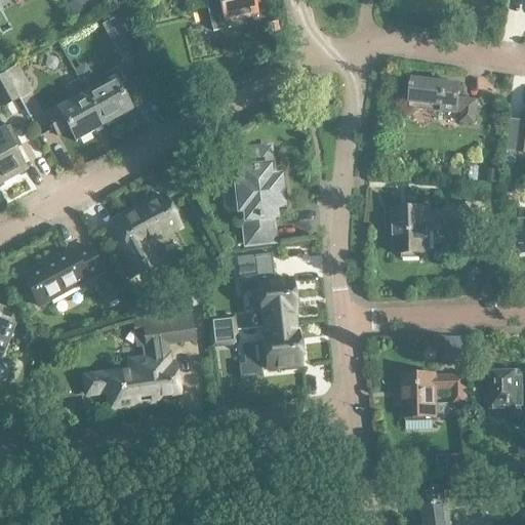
[(205,0),(212,32),(242,26),(240,16),(256,12),(253,0),(205,0)]
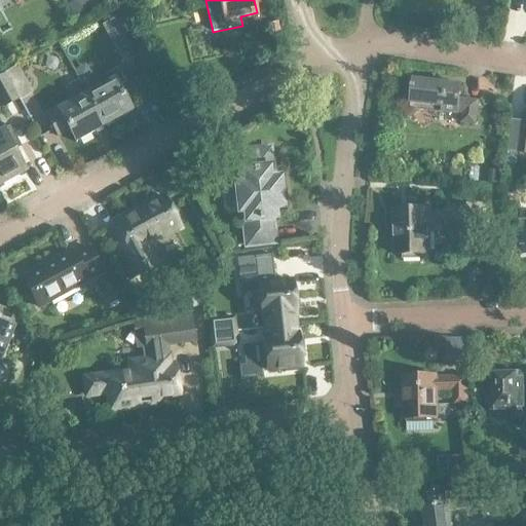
[(113,17),(102,24),(112,43),(124,37),(113,17)]
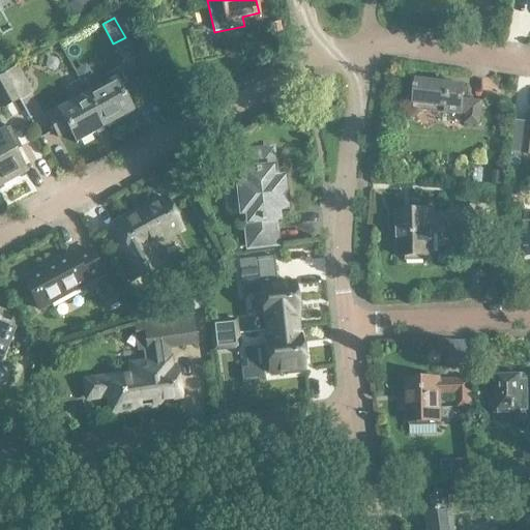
[(278,23),(270,25),(272,34),(281,32),(278,23)]
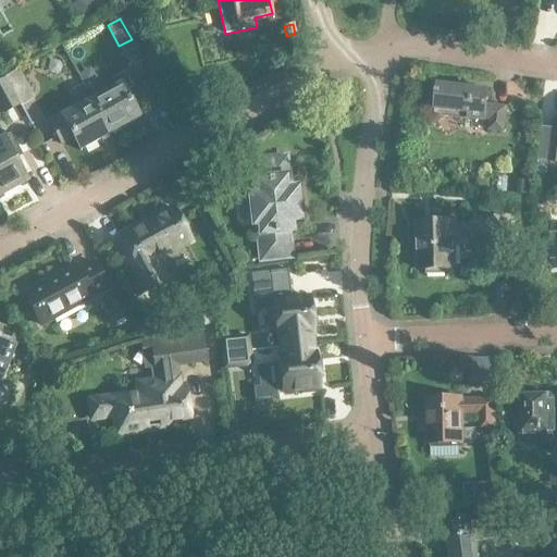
[(20,104),(34,98),(17,67),(3,76),(19,103),(20,104)]
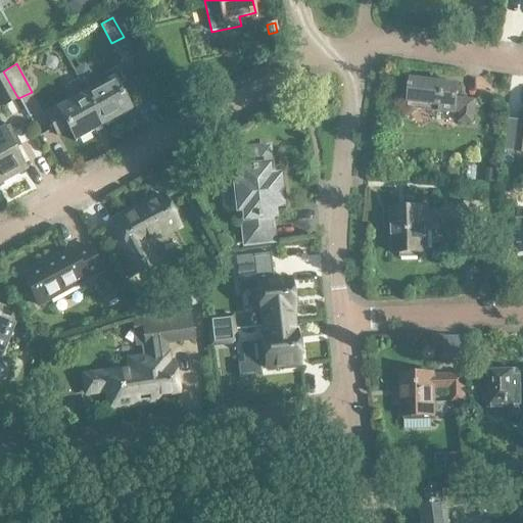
[(96,79),(99,86),(86,93),(104,125),(130,110),(115,85),(125,81),(114,68),(96,79)]
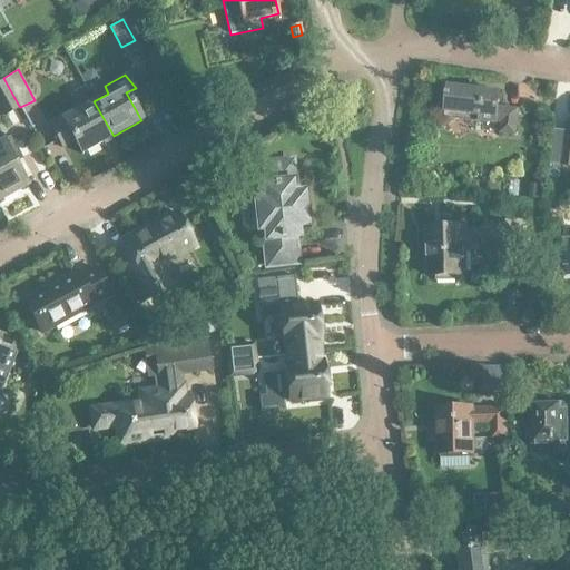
[(3,78),(0,79),(0,108),(3,115),(6,114),(19,106),(3,78)]
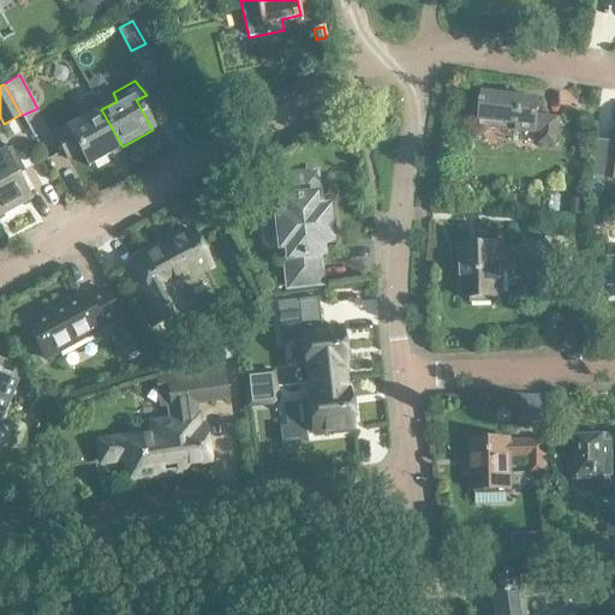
[(81,153),(88,166),(123,147),(101,109),(91,93),(78,101),(88,117),(54,135),(67,160),(81,153)]
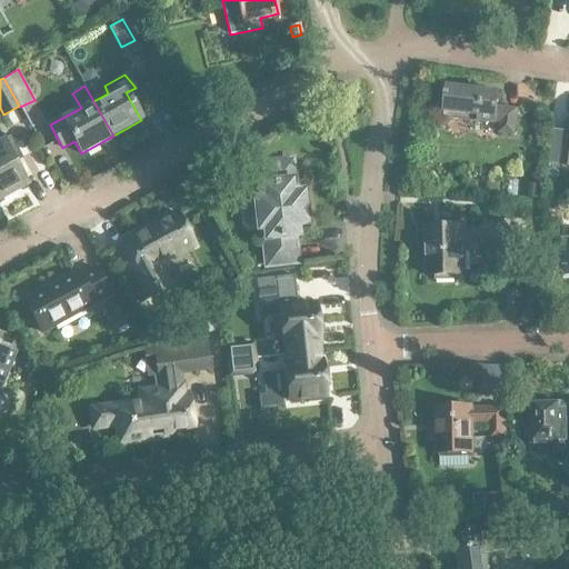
[(497,108),(499,93),(448,88),(445,118),(495,123),(495,122),(501,123),(499,133),(515,136),(518,110),(497,108)]
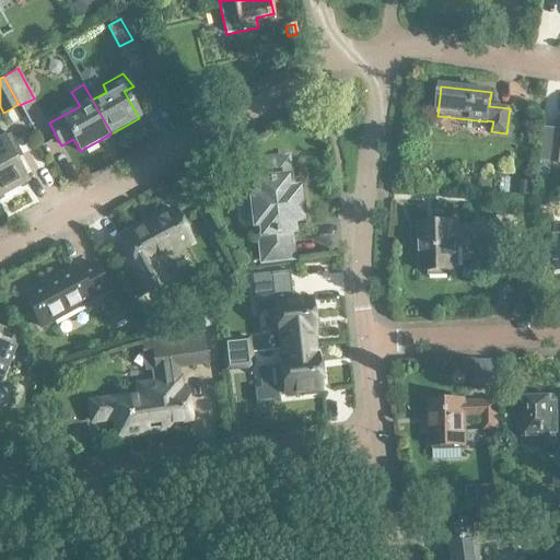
[(0,195),(26,181),(6,143),(0,146),(0,195)]
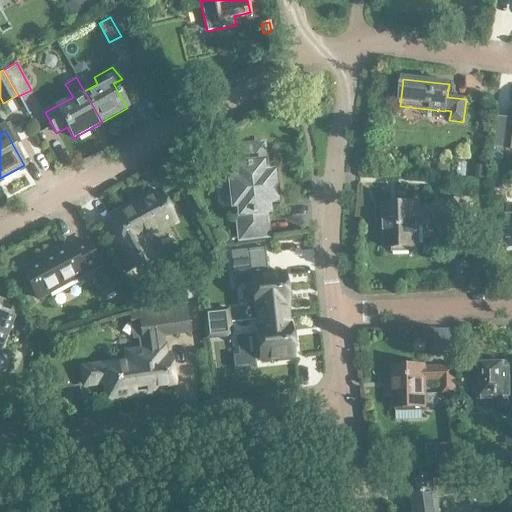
[(268,212),(267,202),(276,201),(272,173),(265,173),(262,145),(229,148),(232,177),(229,178),(232,206),(236,206),(239,239),(267,236),(265,220),(263,220),(262,213),(268,212)]
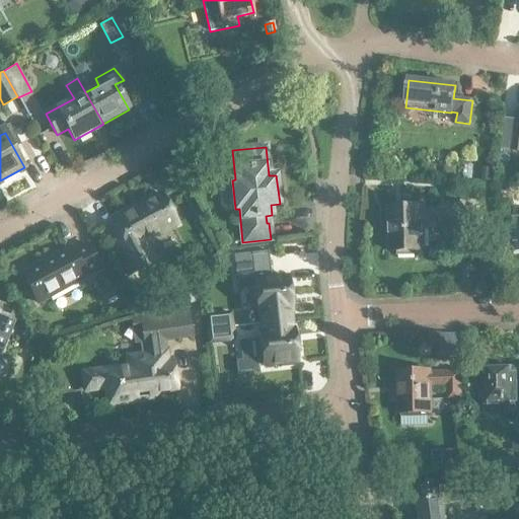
[(498,152),(497,166),(506,167),(507,153),(498,152)]
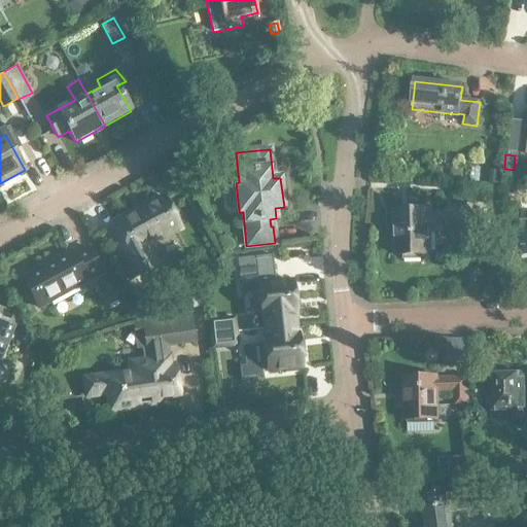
[(500,170),(487,170),(487,183),(500,183),(500,170)]
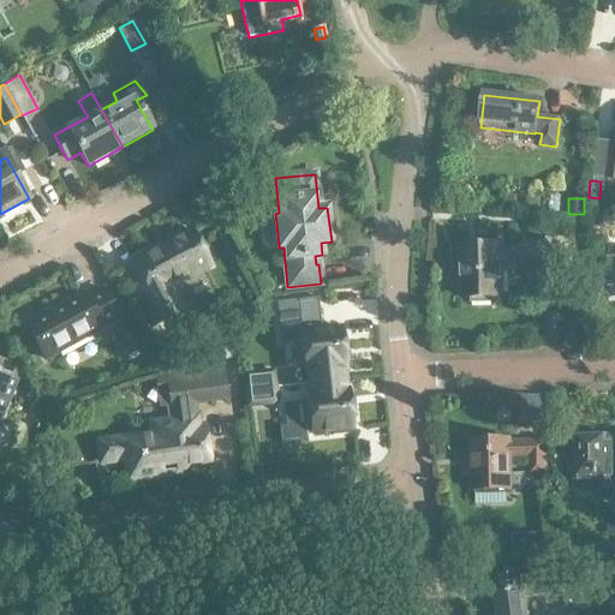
[(160,292),(210,264),(191,230),(133,261),(139,274),(127,281),(151,327),(172,316),(160,292)]
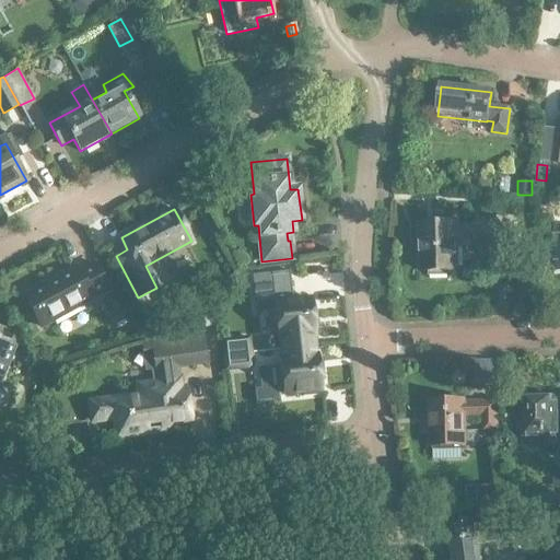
[(419,223),(420,270),(429,270),(429,275),(446,275),(446,270),(455,270),(454,245),(490,244),(490,252),(508,252),(508,221),(490,222),(490,226),(454,228),(454,223),(419,223)]
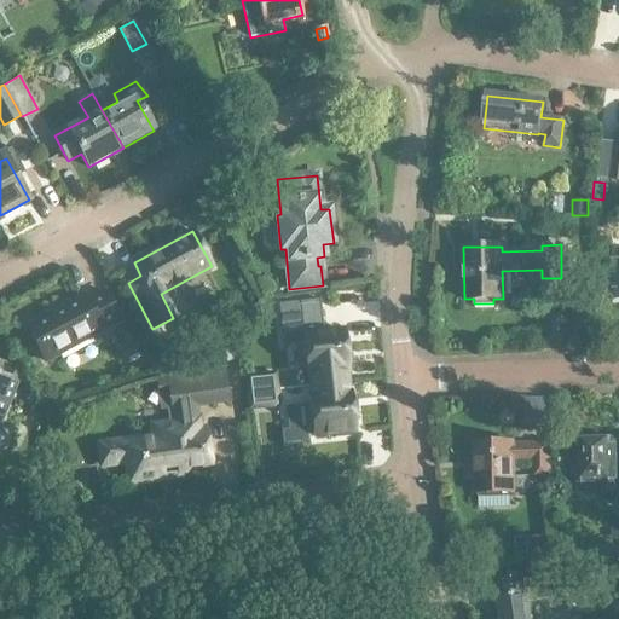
[(45,363),(120,322),(104,293),(87,301),(84,296),(25,328),(45,363)]
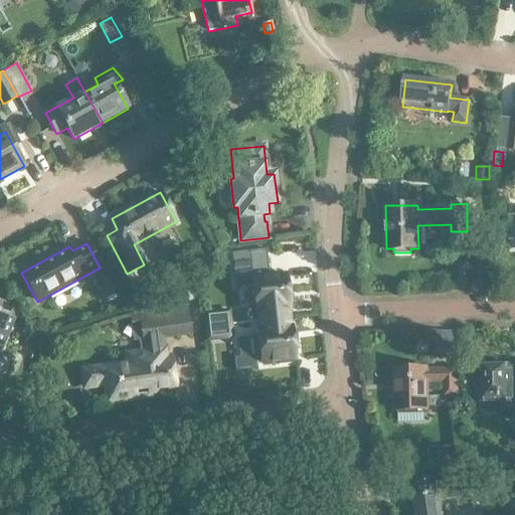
[(226,262),(224,248),(214,249),(208,265),(226,262)]
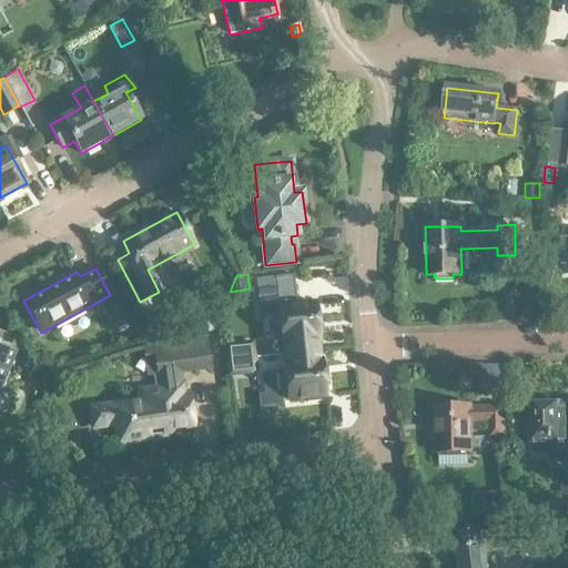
[(275,312),(269,313),(272,337),(279,336),(280,341),(281,341),(282,348),(283,352),(317,347),(316,336),(317,335),(313,302),(308,302),(308,297),(293,300),(293,304),(275,306),(275,312)]
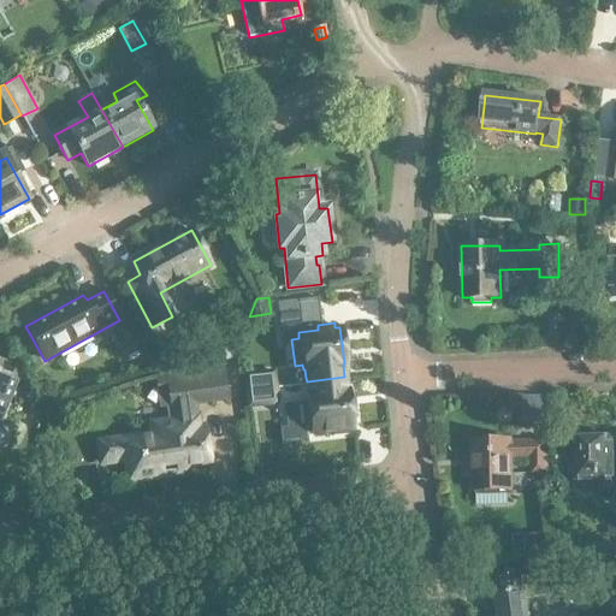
[(236,347),(224,348),(225,360),(237,357),(236,347)]
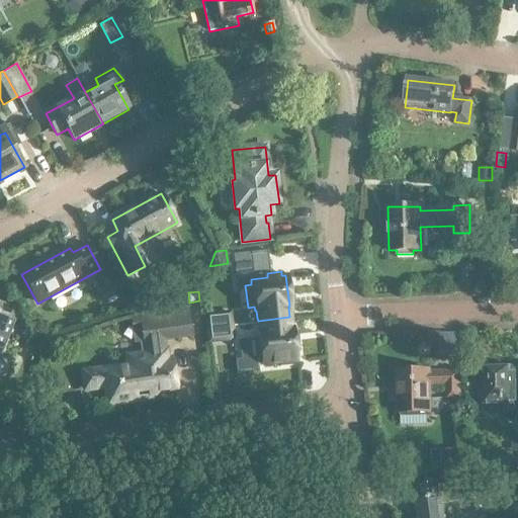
[(146,355),(127,357),(128,366),(83,372),(85,390),(104,386),(107,405),(133,402),(132,395),(175,390),(171,360),(167,361),(166,352),(165,352),(163,340),(192,336),(188,309),(131,317),(133,327),(141,326),(143,343),(145,343),(146,355)]
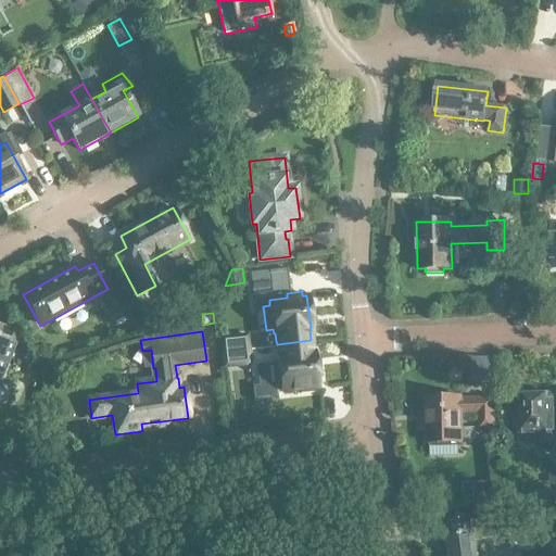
[(0,338),(0,404),(1,404),(3,403),(4,402),(5,401),(7,399),(7,397),(7,396),(7,395),(7,394),(7,392),(7,391),(5,390),(4,388),(2,386),(1,386),(0,383),(16,344),(0,338)]
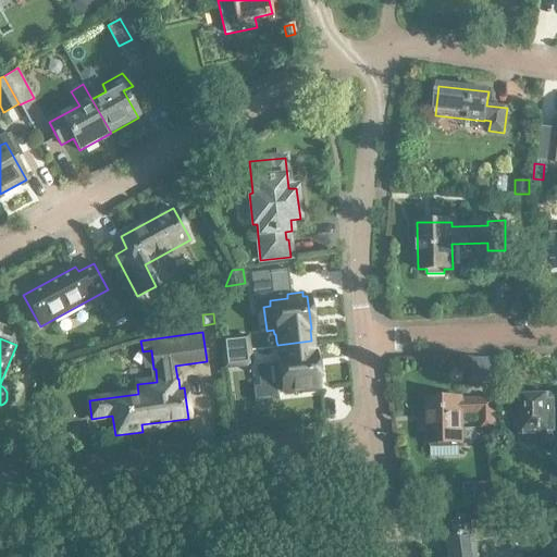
[(277,361),(271,362),(274,386),(281,385),(282,390),(300,387),(300,392),(316,390),(314,385),(319,385),(314,351),(312,351),(311,341),(277,345),(279,356),(277,357),(277,361)]
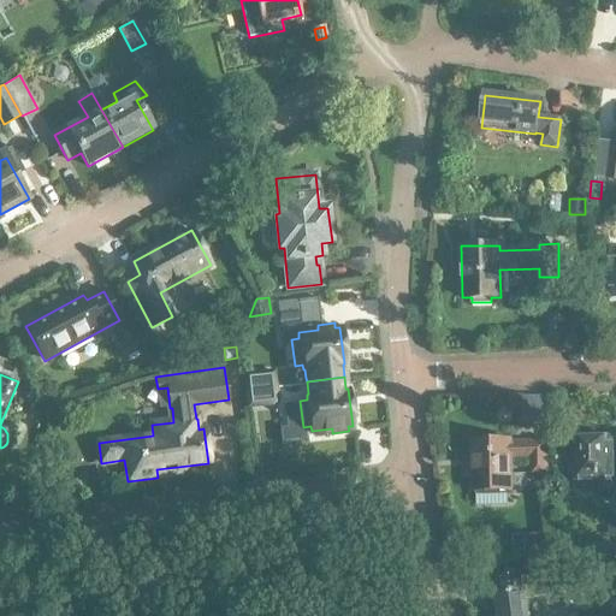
[(29,385),(24,384),(28,402),(40,407),(29,385)]
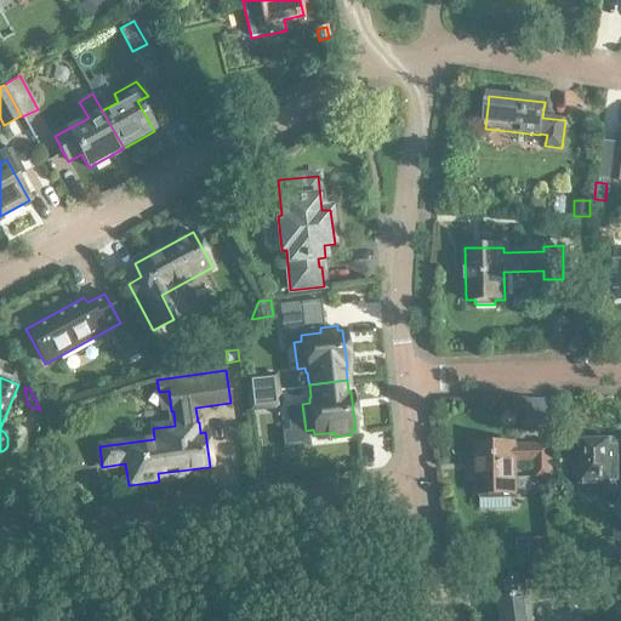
[(279,406),(277,391),(255,393),(257,409),(279,406)]
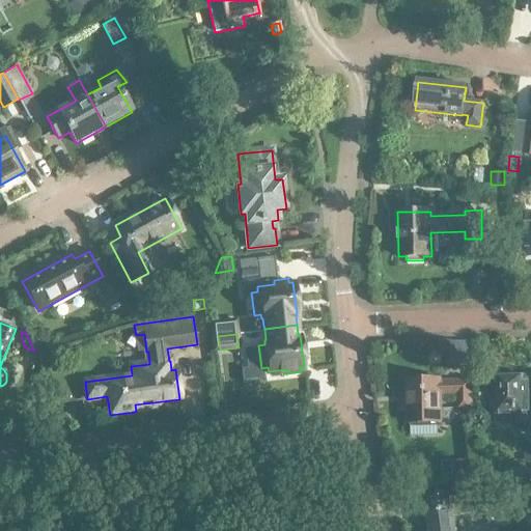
[(514,428),(530,428),(529,378),(500,378),(500,396),(496,396),(497,417),(514,417),(514,428)]
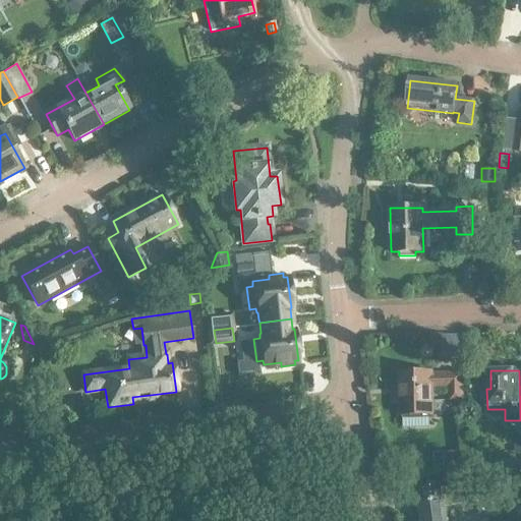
[(400,415),(403,415),(403,427),(429,427),(429,415),(431,414),(430,388),(449,388),(449,402),(463,402),(462,372),(430,373),(430,371),(400,372),(400,415)]
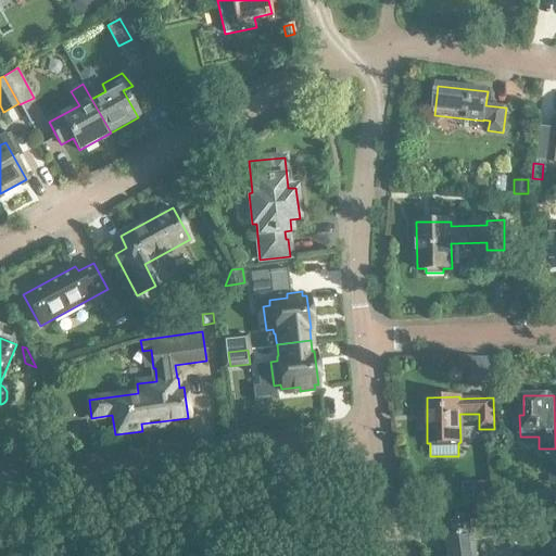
[(490,482),(479,483),(480,497),(490,496),(490,482)]
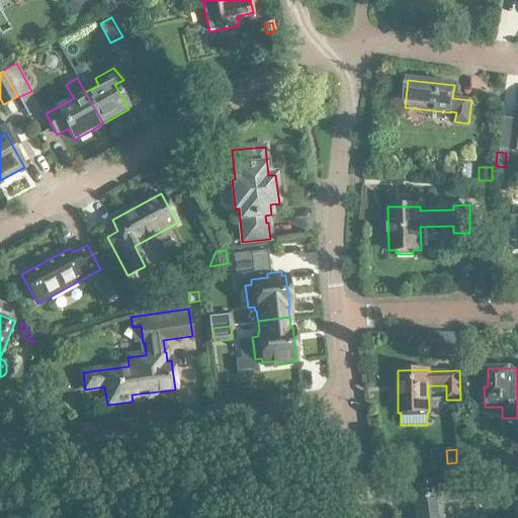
[(515,457),(499,457),(500,469),(516,469),(515,457)]
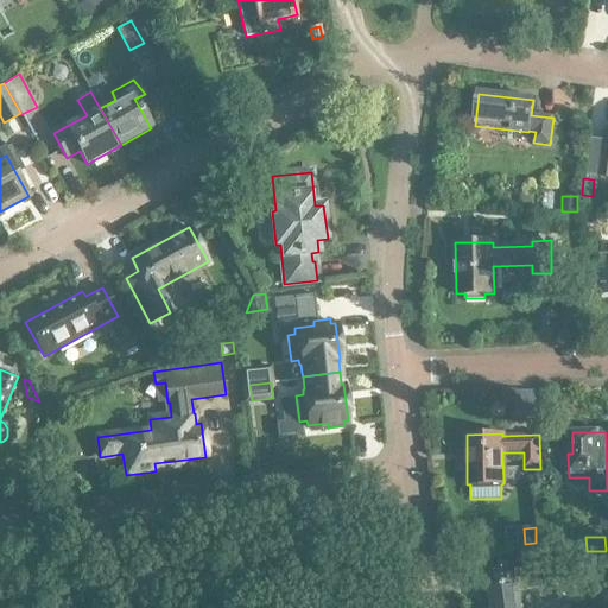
[(488,587),(491,607),(530,607),(549,606),(546,588),(548,587),(545,565),(515,570),(517,583),(488,587)]
